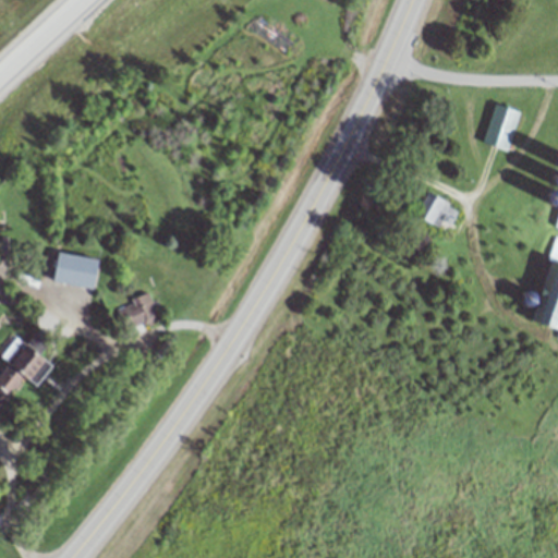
[(508,149),(520,111),(495,102),(483,142),(508,149)]
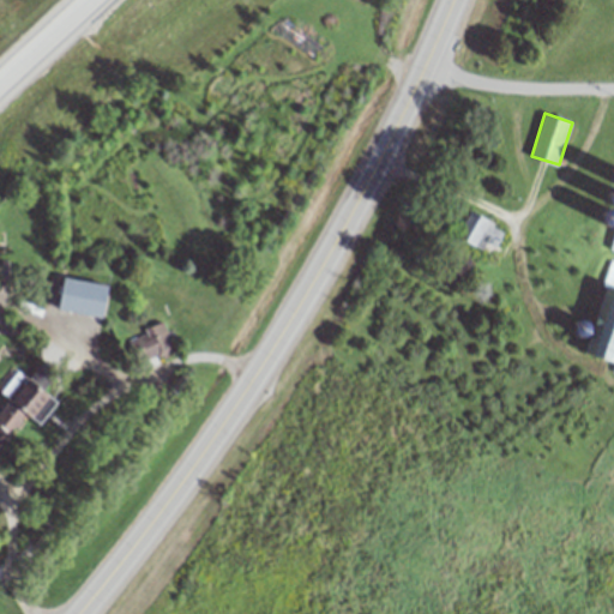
[(459,236),(479,247),(492,222),(473,211),(459,236)]
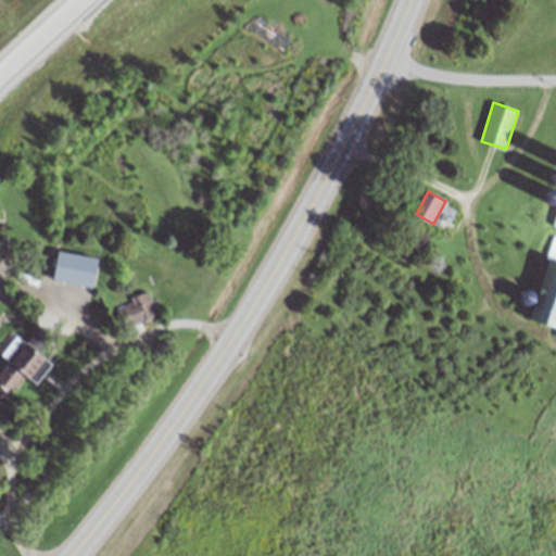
[(555,328),(555,237),(552,236),(546,260),(555,262),(555,273),(543,325),(555,328)]
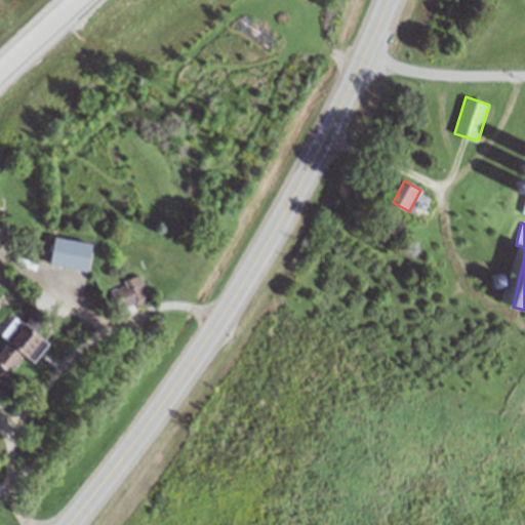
[(120,309),(148,298),(138,275),(122,282),(123,286),(113,291),(120,309)]
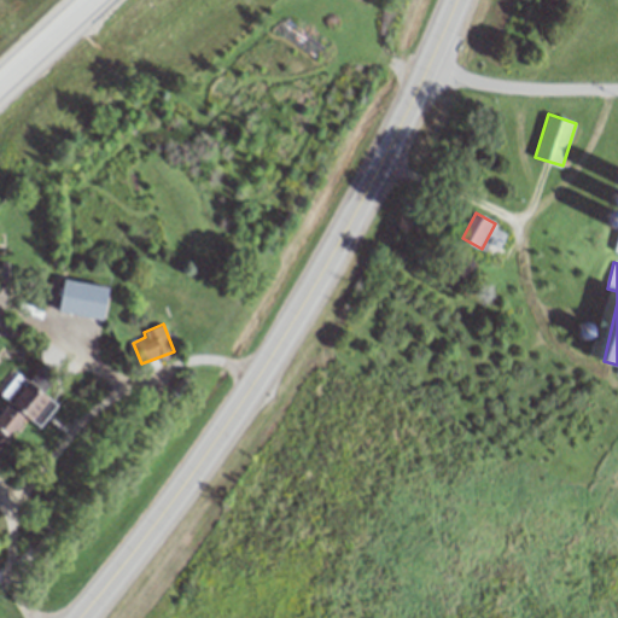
[(56,404),(45,396),(58,377),(41,365),(29,383),(22,377),(0,408),(0,425),(13,435),(27,415),(42,425),(56,404)]
